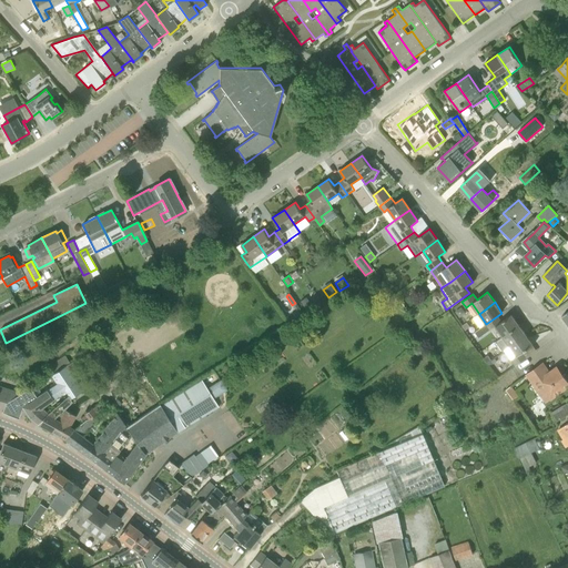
[(501,322),(497,316),(486,324),(490,330),(496,326),(504,336),(518,324),(511,314),(501,322)]
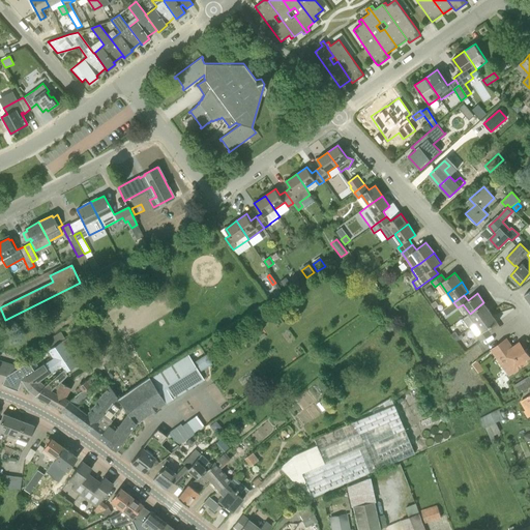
[(491,313),(483,302),(470,314),(462,319),(469,328),(476,323),(491,313)]
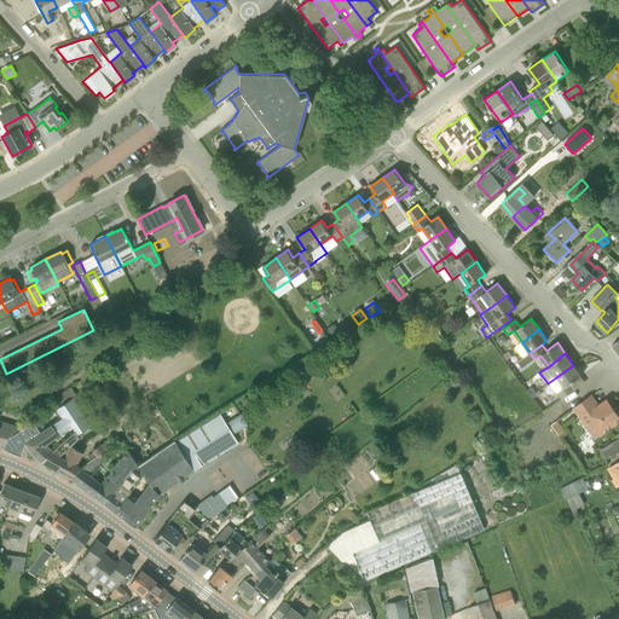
[(556,377),(563,387),(557,392),(562,399),(574,391),(571,383),(582,376),(573,365),(556,377)]
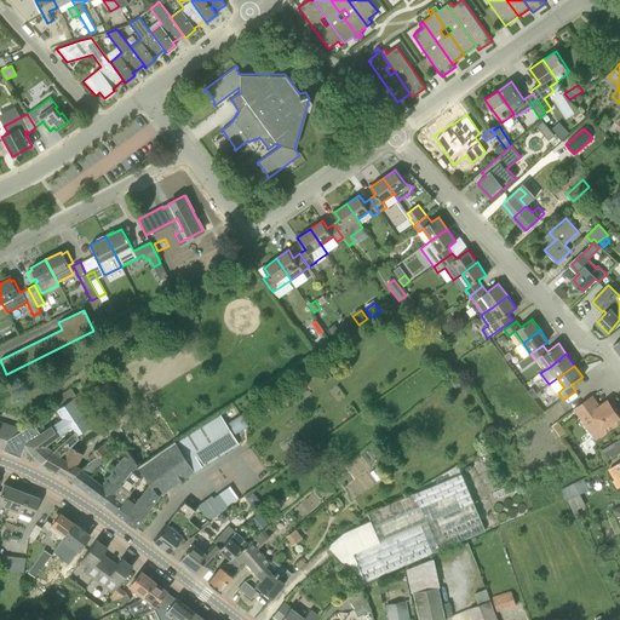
[(97,385),(107,400),(116,394),(107,379),(97,385)]
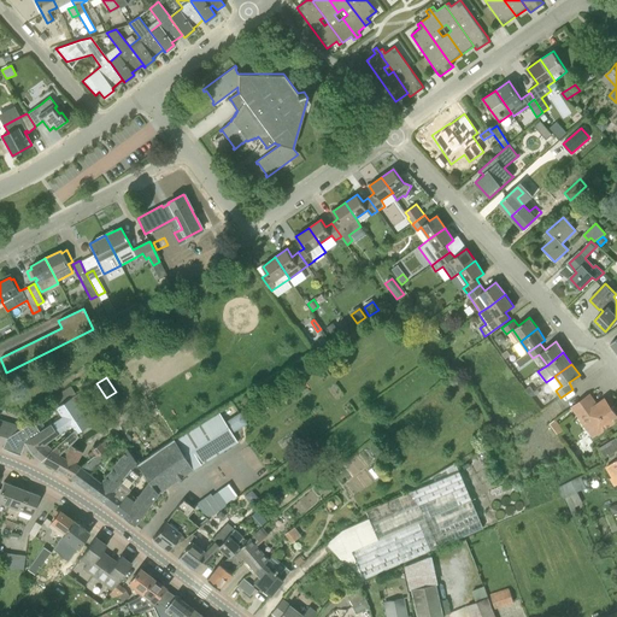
[(597,405),(589,394),(573,406),(594,435),(616,418),(616,415),(605,399),(597,405)]
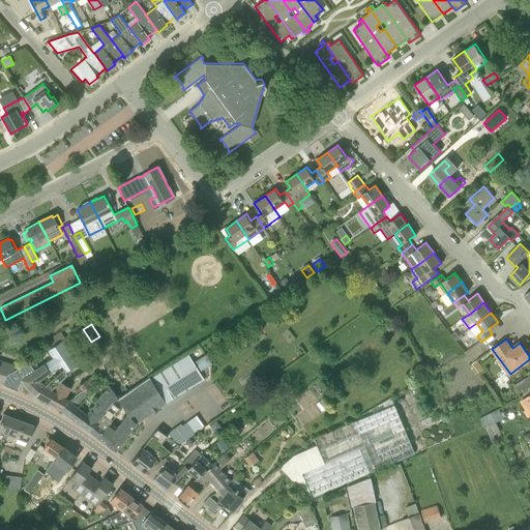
[(61,364),(63,369),(65,372),(77,364),(71,359),(61,341),(48,350),(53,357),(41,364),(38,366),(33,358),(29,361),(20,366),(5,375),(2,381),(1,383),(17,389),(21,380),(24,385),(28,388),(35,395),(43,387),(45,386),(39,381),(42,378),(61,364)]
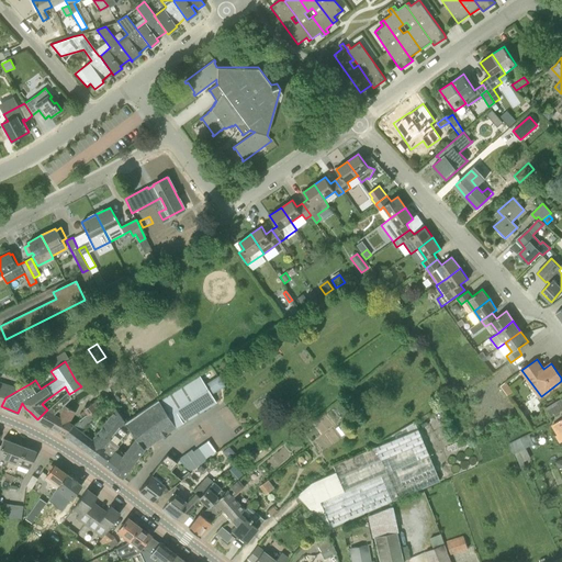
[(216,403),(211,394),(204,384),(199,375),(158,401),(176,428),(216,403)]
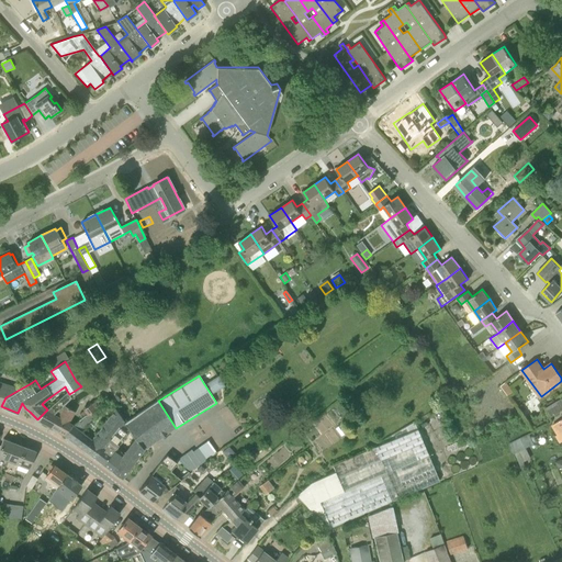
[(204,384),(211,394),(225,385),(218,375),(204,384)]
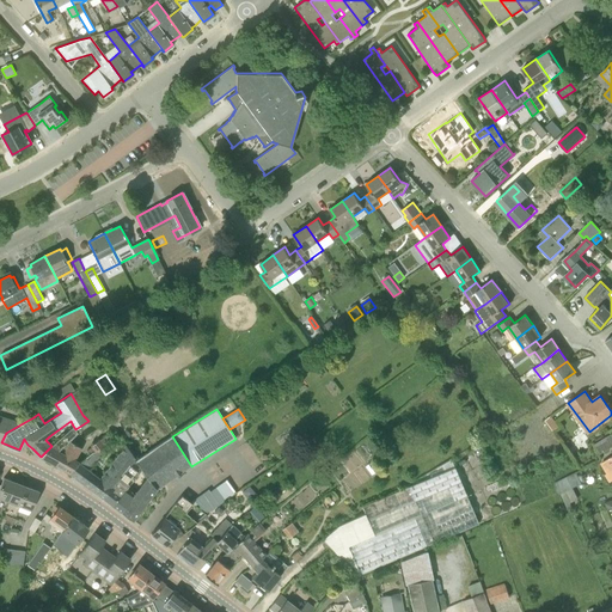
[(6,433),(23,423),(0,415),(0,439),(2,440),(6,433)]
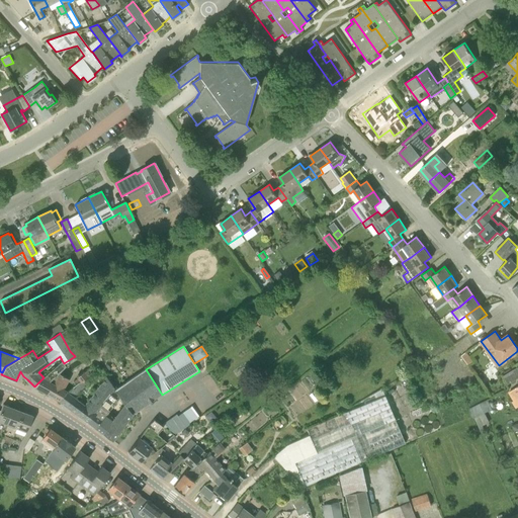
[(64,363),(62,360),(44,377),(42,378),(49,381),(65,366),(64,363)]
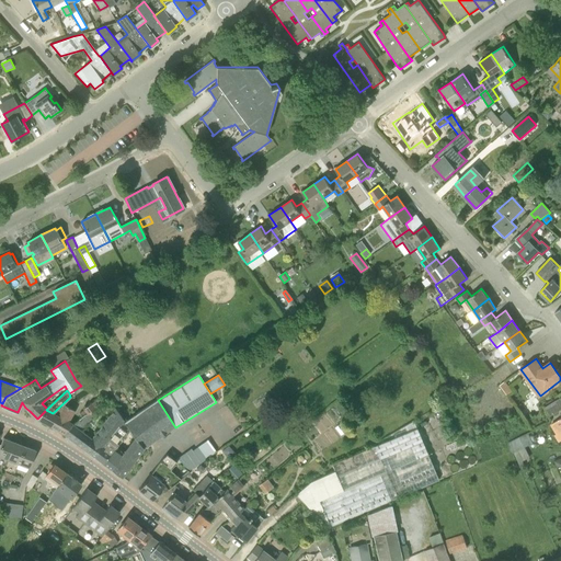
[(550,415),(560,408),(560,398),(546,407),(550,415)]
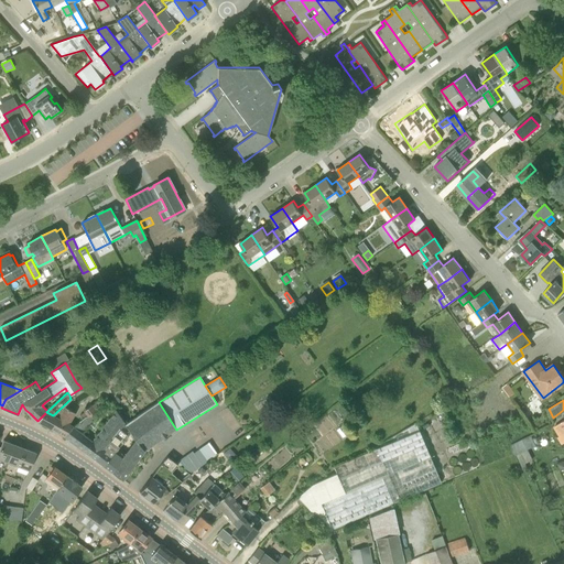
[(159,402),(125,425),(130,432),(136,438),(145,452),(176,430),(159,402)]
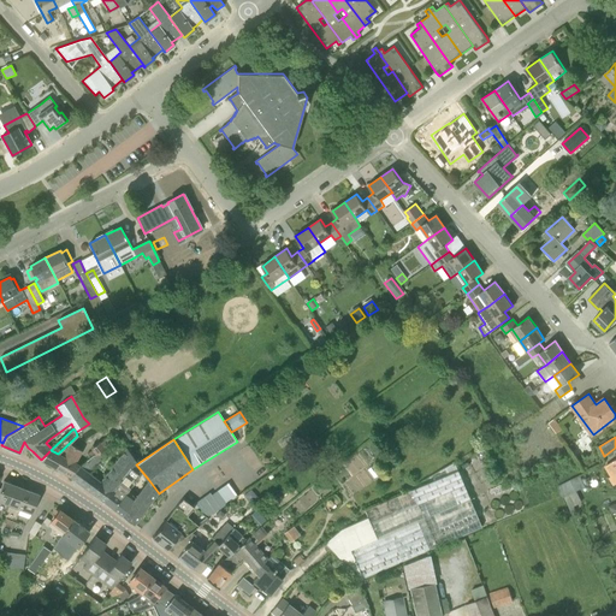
[(105,449),(100,442),(93,448),(94,449),(96,454),(101,451),(105,449)]
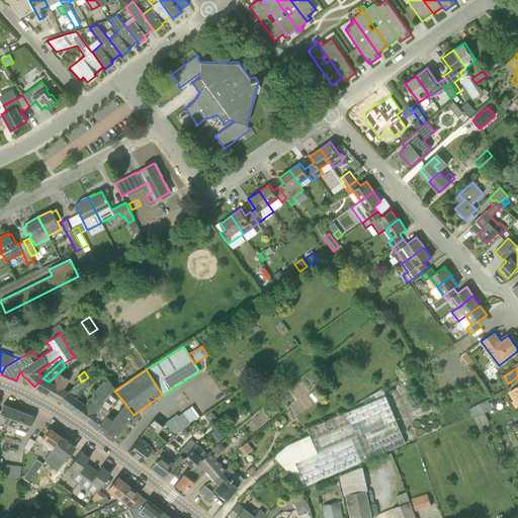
[(56,375),(49,381),(42,378),(34,386),(54,398),(60,401),(66,393),(63,391),(70,379),(59,373),(58,376),(56,375)]
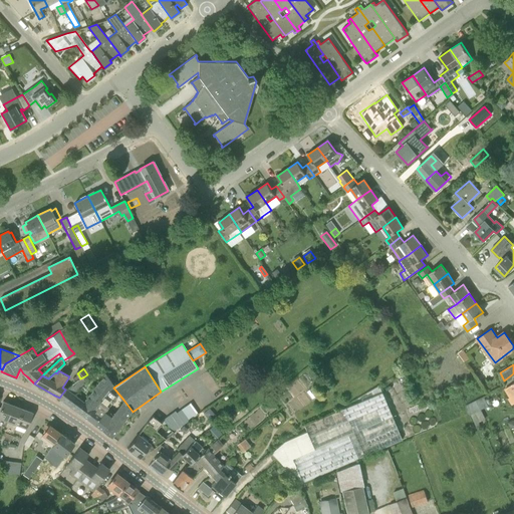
[(109,392),(111,388),(112,389),(113,387),(114,387),(116,386),(106,374),(93,392),(103,400),(109,392)]
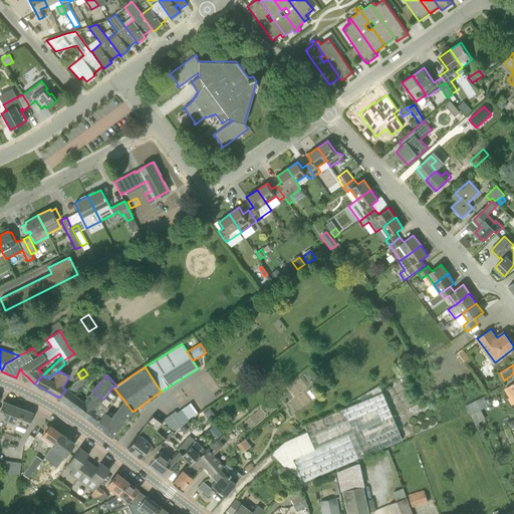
[(59,398),(70,406),(77,412),(87,419),(103,400),(93,392),(84,403),(76,398),(73,396),(86,378),(84,376),(80,378),(75,382),(70,386),(65,390),(59,398)]
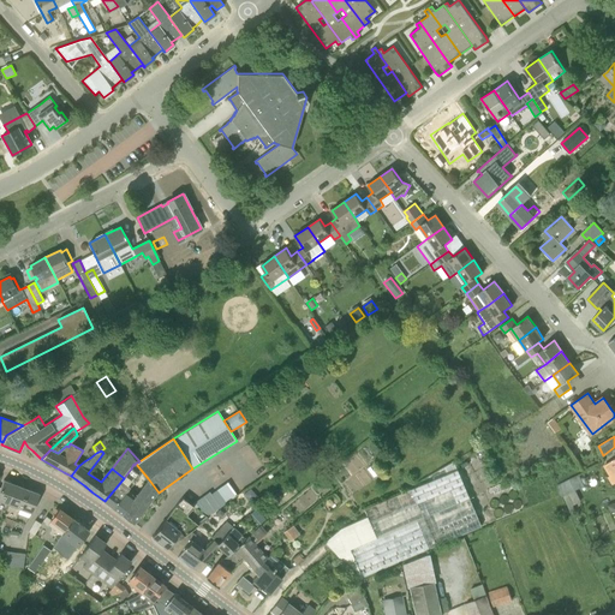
[(131,469),(124,478),(105,501),(113,508),(124,494),(127,490),(139,475),(131,469)]
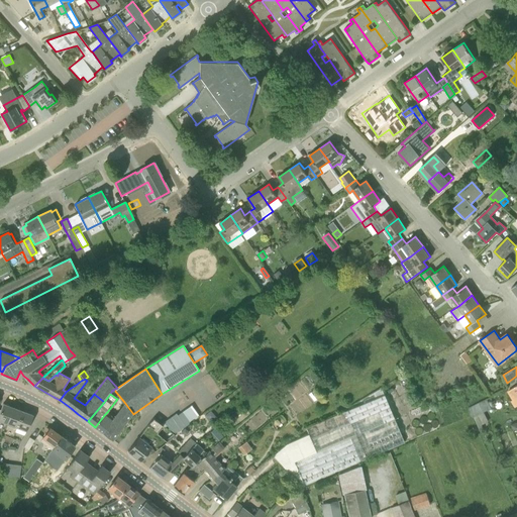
[(295,460),(305,486),(360,461),(404,442),(384,395),(345,410),(306,428),(308,433),(316,451),(295,460)]
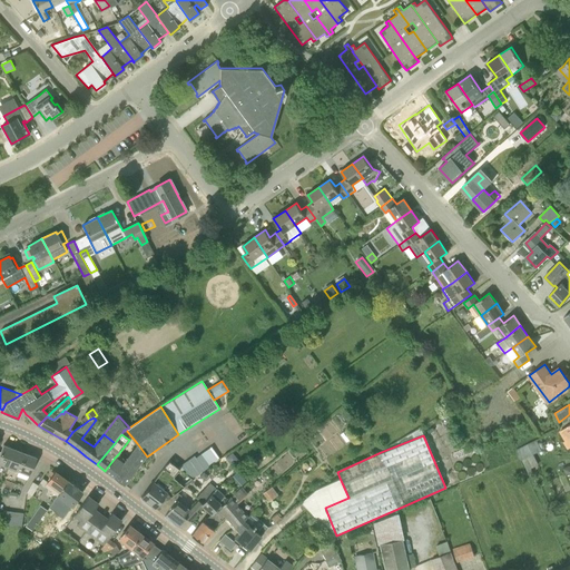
[(518,448),(522,459),(543,450),(539,439),(518,448)]
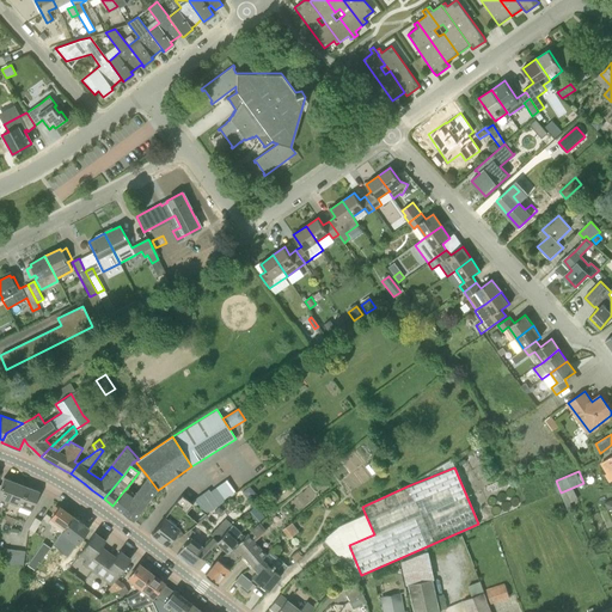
[(134,494),(127,488),(123,491),(112,506),(133,520),(157,489),(157,490),(158,490),(147,476),(134,494)]
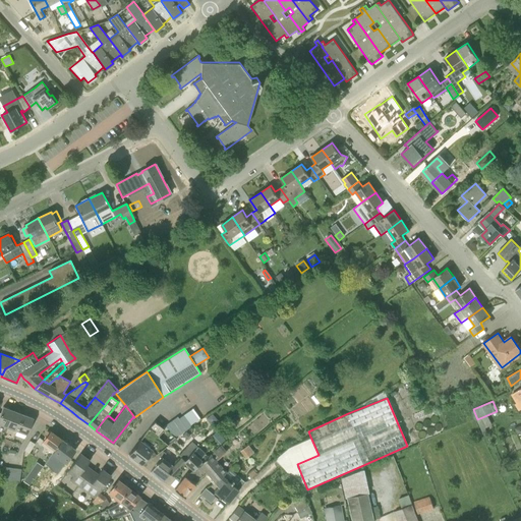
[(3,407),(0,413),(0,423),(7,426),(13,411),(3,407)]
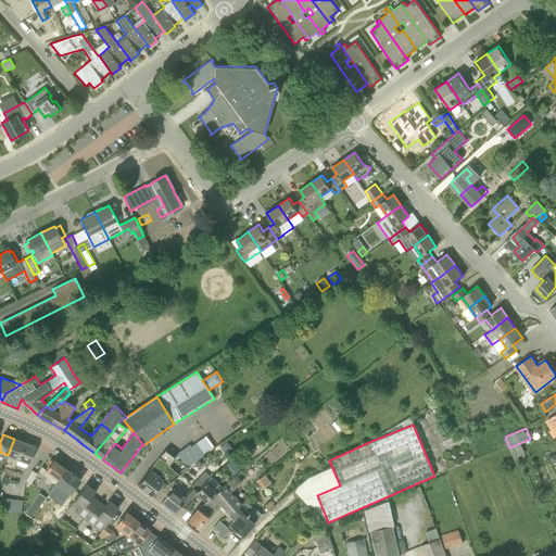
[(174,456),(175,457),(181,463),(187,467),(214,447),(206,436),(191,446),(190,444),(174,456)]
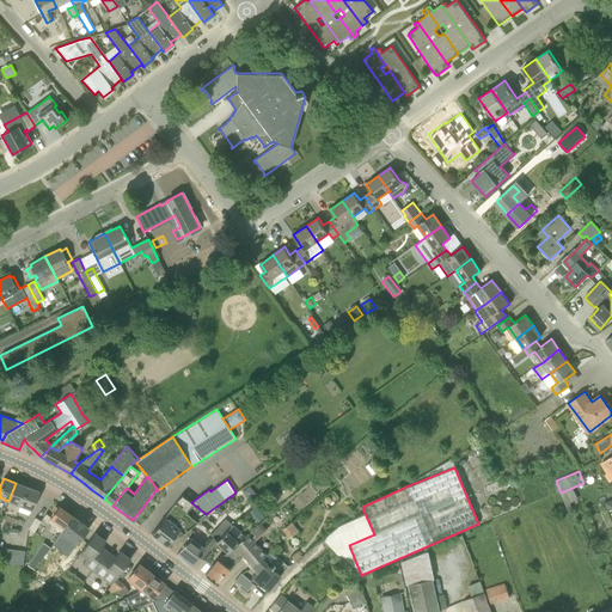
[(28,487),(16,483),(8,501),(20,506),(28,487)]
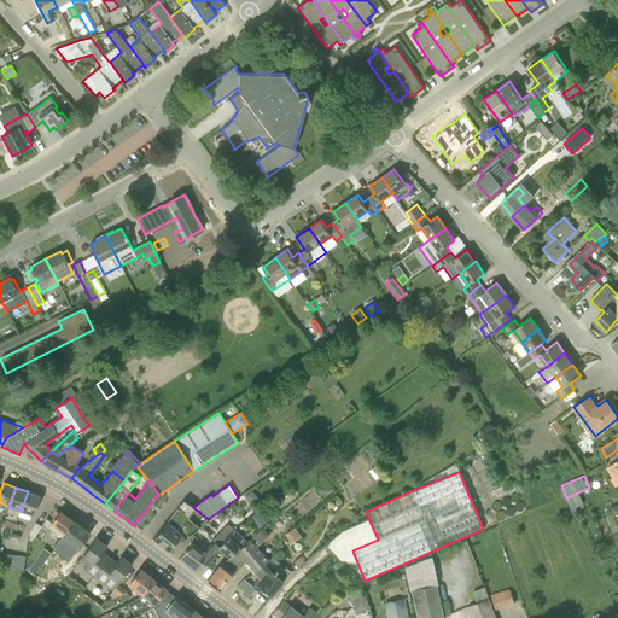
[(28,491),(21,511),(18,517),(28,520),(33,516),(40,496),(28,491)]
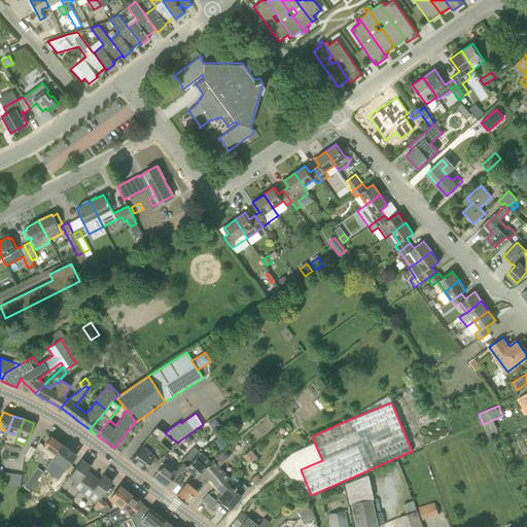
[(492,436),(490,432),(497,429),(492,420),(482,425),(489,438),(492,436)]
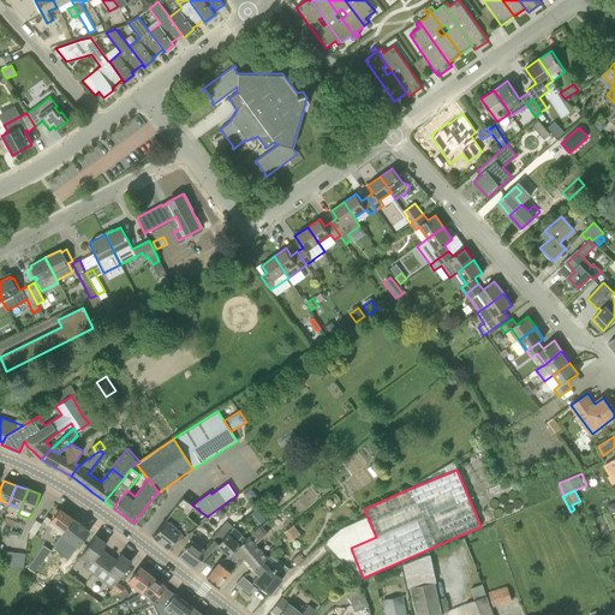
[(193,506),(192,505),(183,497),(178,502),(153,536),(169,550),(179,538),(191,531),(198,525),(208,518),(207,517),(201,512),(193,521),(186,515),(193,506)]
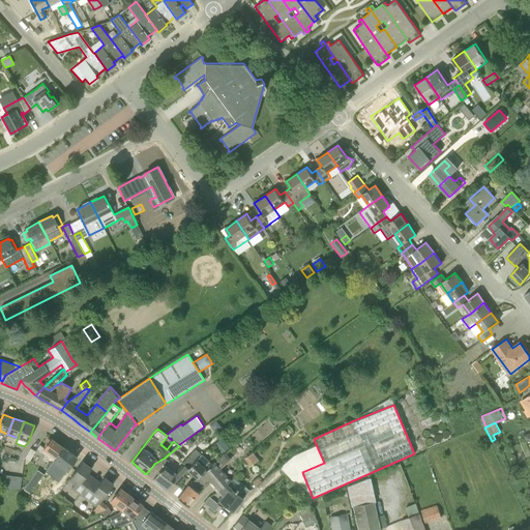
[(53,461),(63,447),(51,438),(43,447),(39,444),(36,448),(53,461)]
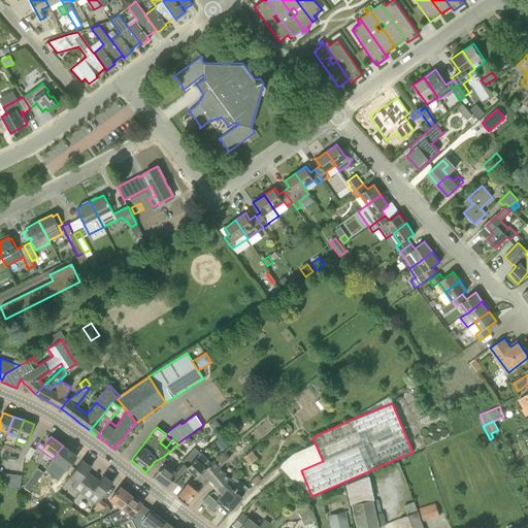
[(323,461),(315,442),(292,453),(278,465),(307,498),(311,496),(301,470),(323,461)]
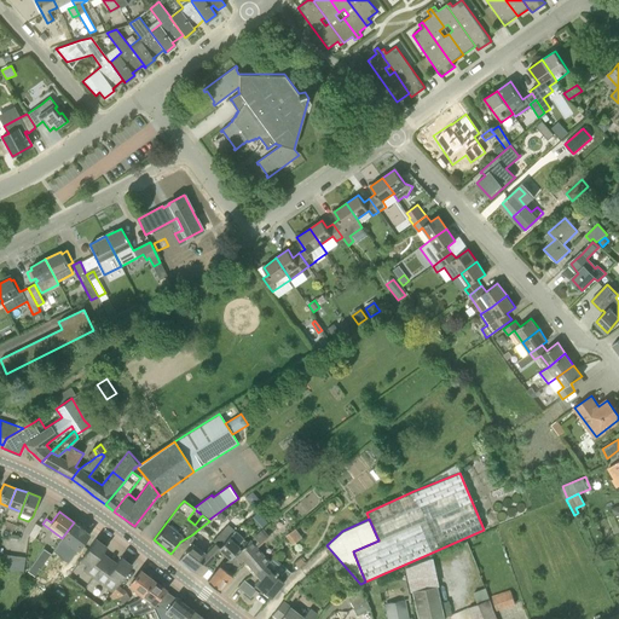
[(90,534),(74,522),(62,538),(53,550),(51,554),(48,559),(52,561),(40,577),(46,582),(58,565),(58,566),(64,559),(67,561),(73,553),(74,554),(77,549),(79,549),(90,534)]
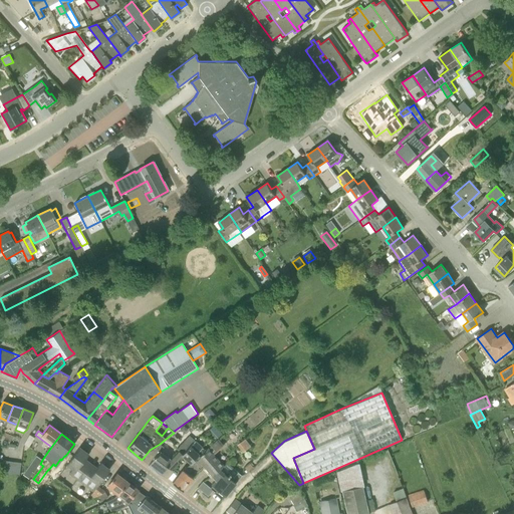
[(28,448),(34,438),(29,435),(23,445),(28,448)]
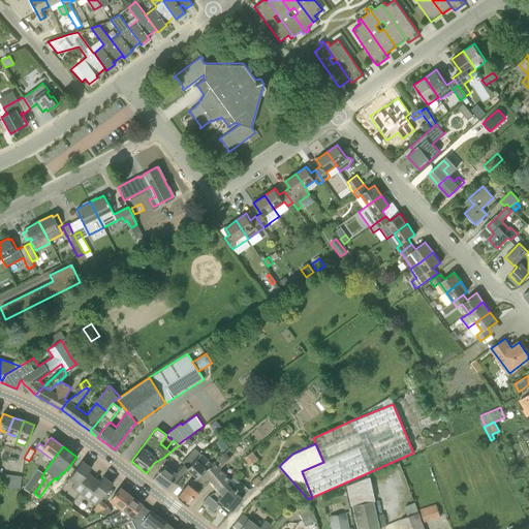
[(182,462),(184,463),(187,467),(194,459),(195,460),(200,454),(194,448),(182,462)]
